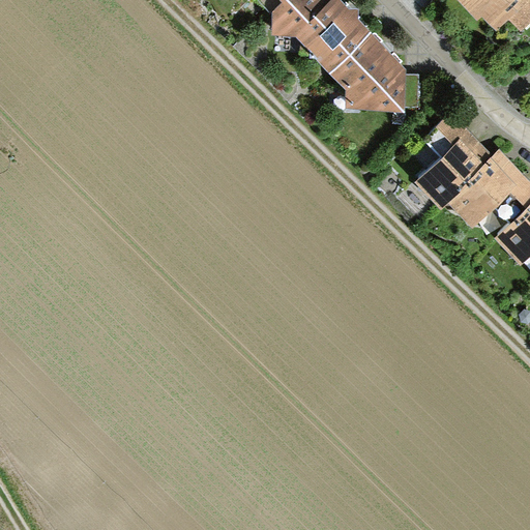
[(330,71),(372,33),(357,17),(358,10),(349,9),(341,0),(261,0),(261,1),(271,13),(271,36),(296,36),(330,71)]
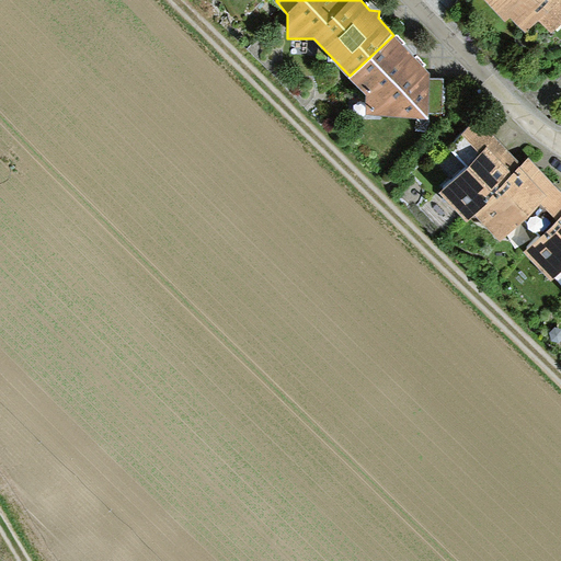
[(560,0),(487,0),(505,19),(511,13),(527,31),(538,20),(550,33),(560,22),(560,0)]
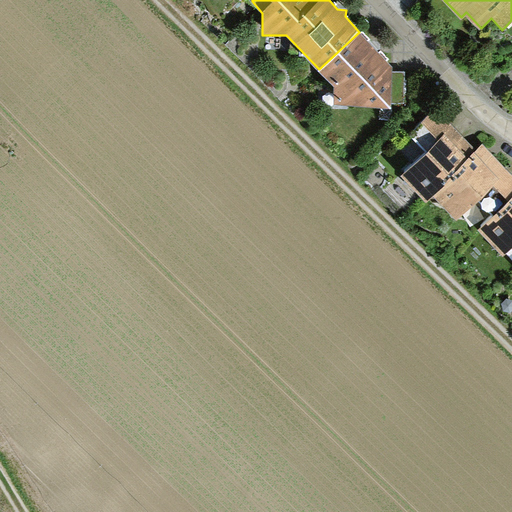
[(359,32),(319,69),(334,86),(335,105),(391,109),(391,103),(404,103),(405,72),(393,71),(393,66),(359,32)]
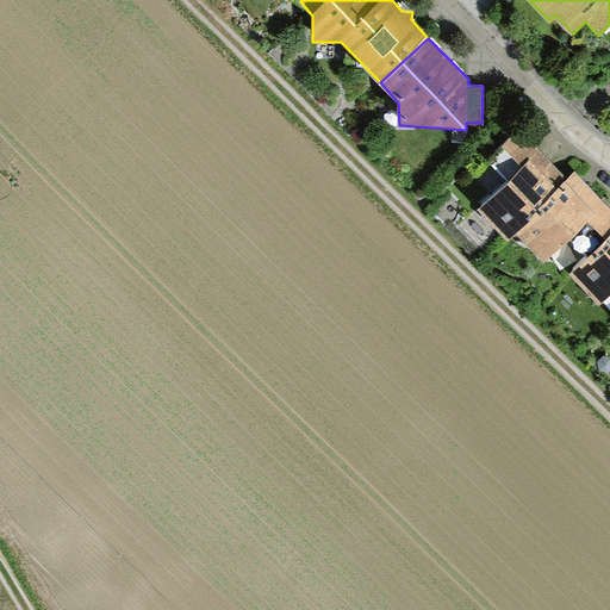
[(516,232),(568,184),(521,132),(489,161),(506,181),(478,209),(508,241),(516,232)]
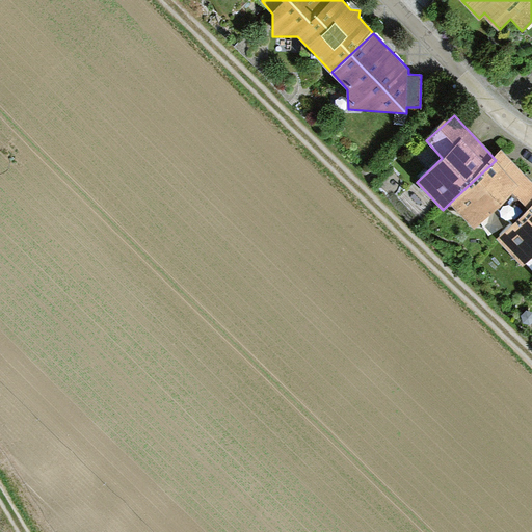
[(513,223),(531,206),(531,183),(503,153),(496,160),(450,203),(474,229),(498,207),(513,223)]
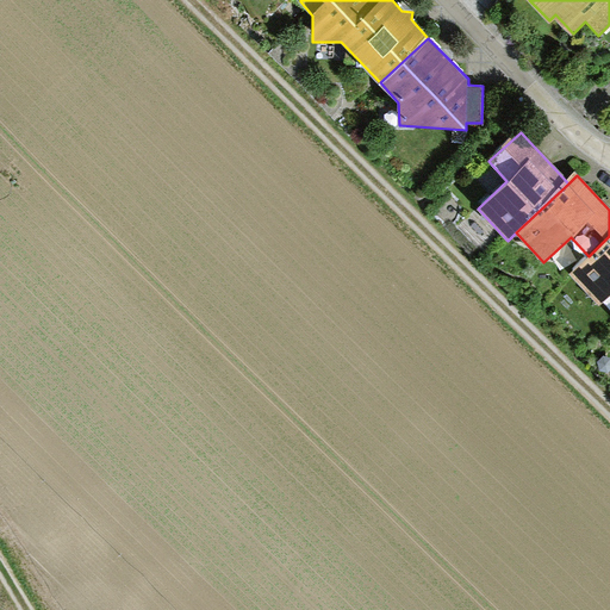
[(609,236),(589,256),(568,274),(599,306),(609,296),(609,236)]
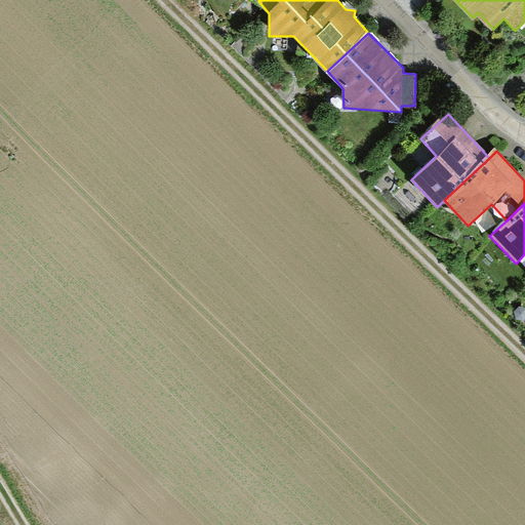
All buildings are outlined.
